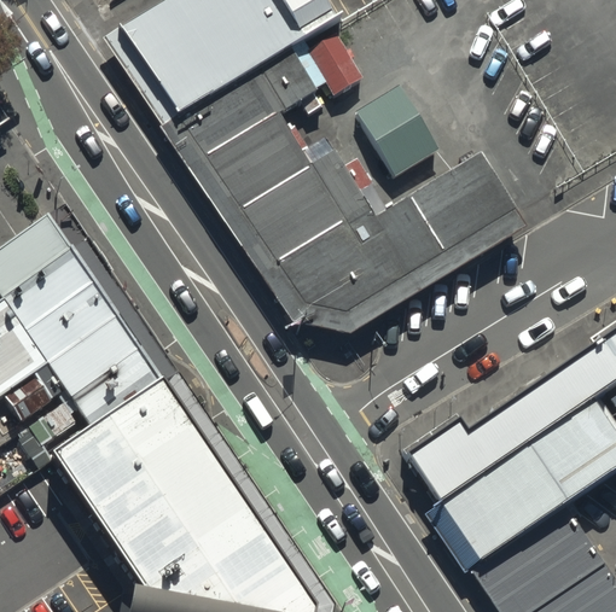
[(167,0),(122,30),(176,116),(300,38),(338,12),(330,0),(167,0)]
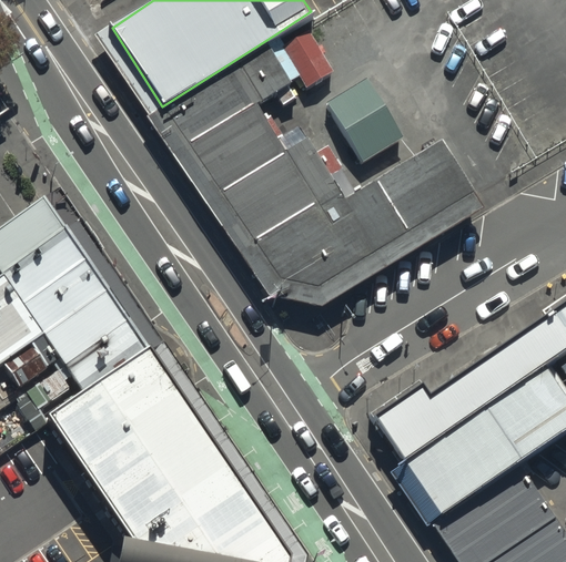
[(275,34),(162,106),(188,145),(268,94),(301,73),(275,34)]
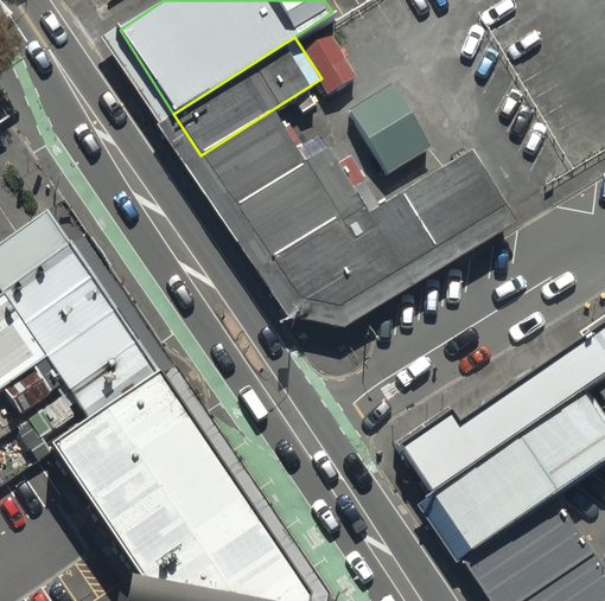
[(394,80),(351,104),(390,168),(433,142),(394,80)]
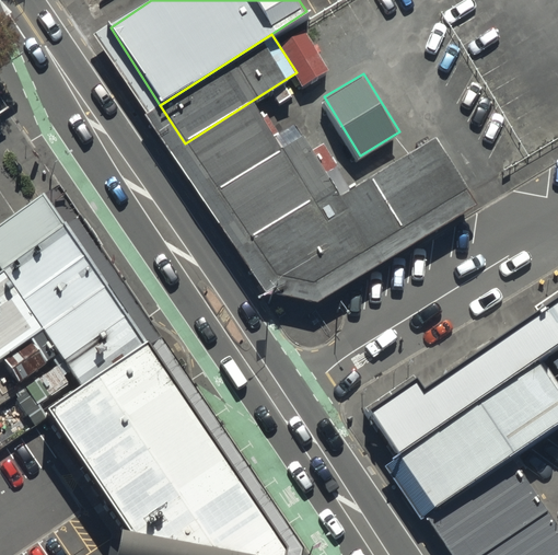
[(264,93),(185,143),(213,187),(291,137),(264,93)]
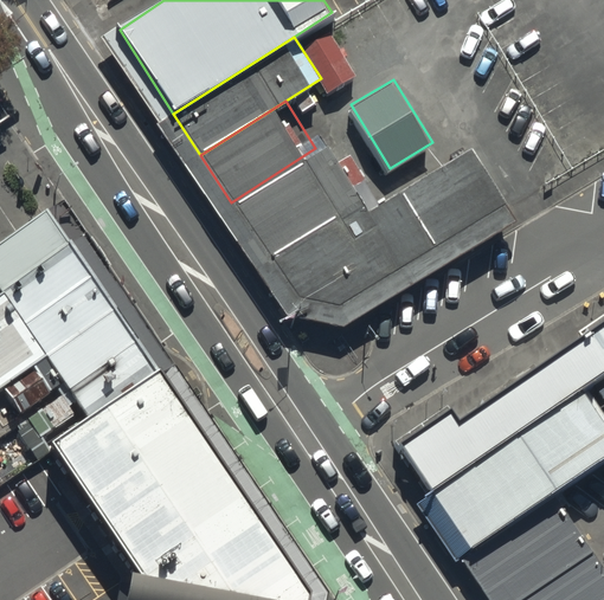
[(362,194),(265,257),(300,311),(354,324),(516,218),(522,214),(467,128),(362,194)]
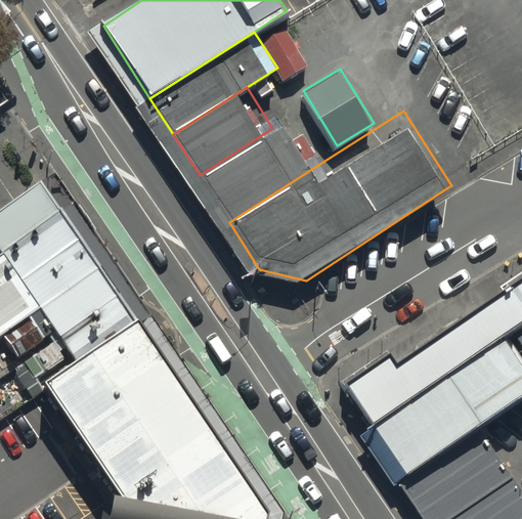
[(272,128),(200,175),(229,222),(313,168),(284,121),(272,128)]
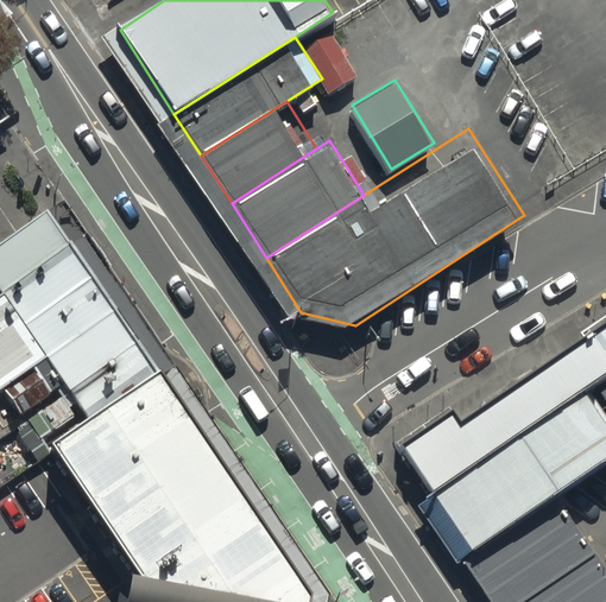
[(155,366),(44,206),(0,235),(0,283),(4,289),(0,290),(0,382),(45,352),(87,412),(155,366)]
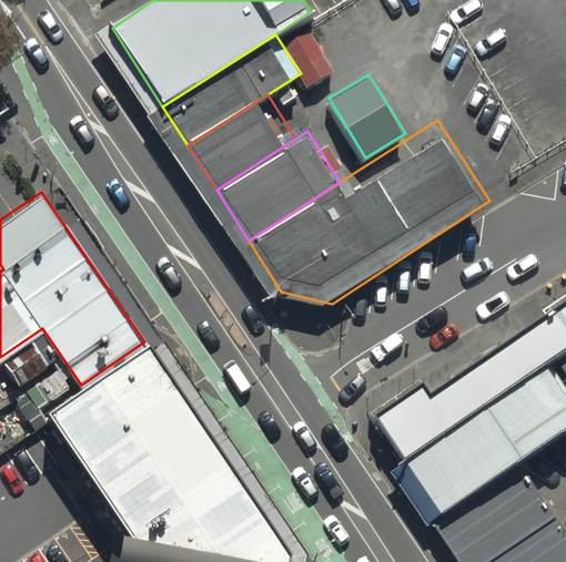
[(565,296),(371,426),(402,472),(549,382),(561,374),(558,367),(565,361),(565,296)]
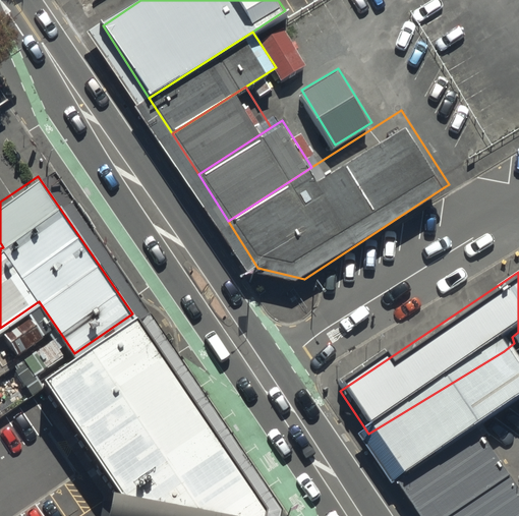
[(269,515),(132,313),(74,353),(41,375),(124,502),(115,515),(269,515)]
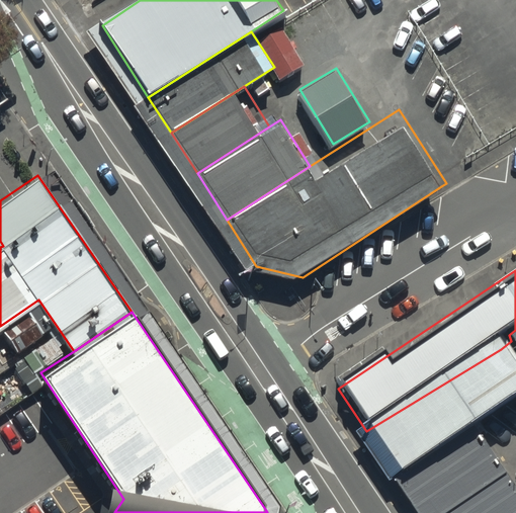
[(515,370),(501,349),(366,431),(404,483),(481,435),(515,409),(515,370)]
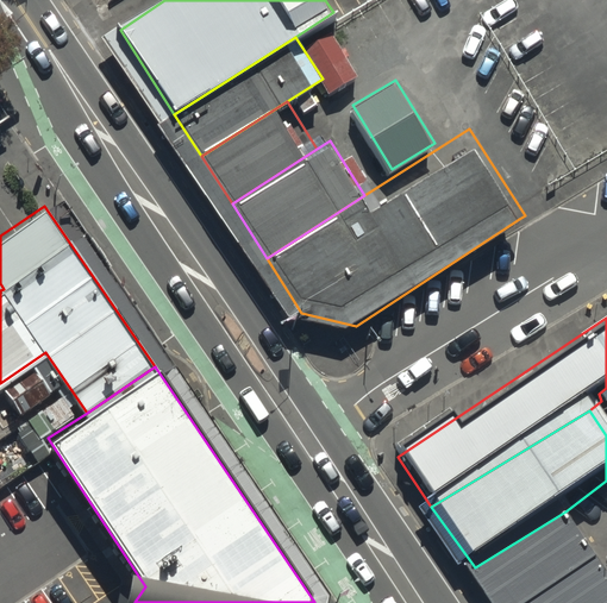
[(606,570),(565,512),(475,567),(498,602),(606,602),(606,570)]
